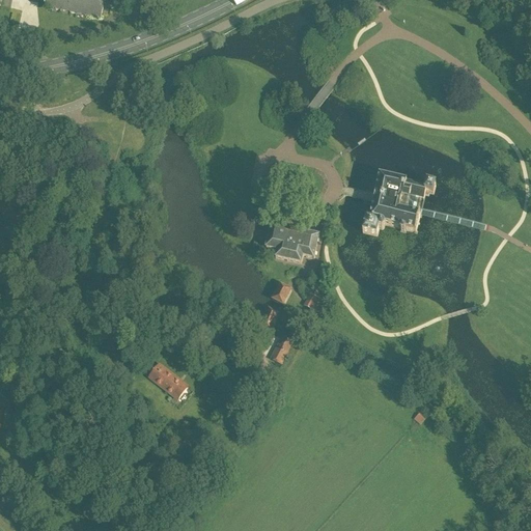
[(101,19),(104,0),(45,0),(44,6),(101,19)]
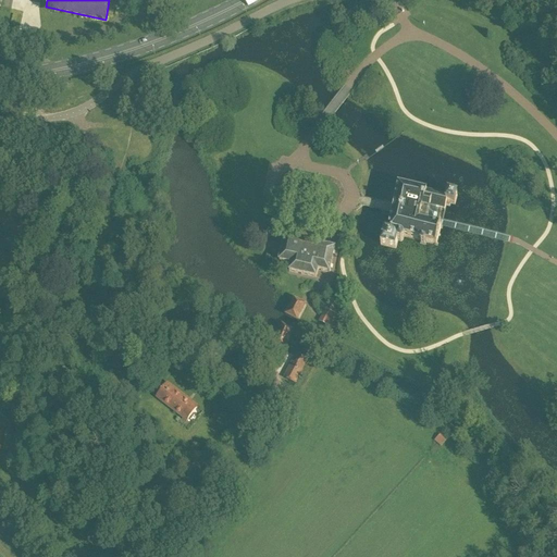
[(86,19),(85,26),(103,29),(104,22),(86,19)]
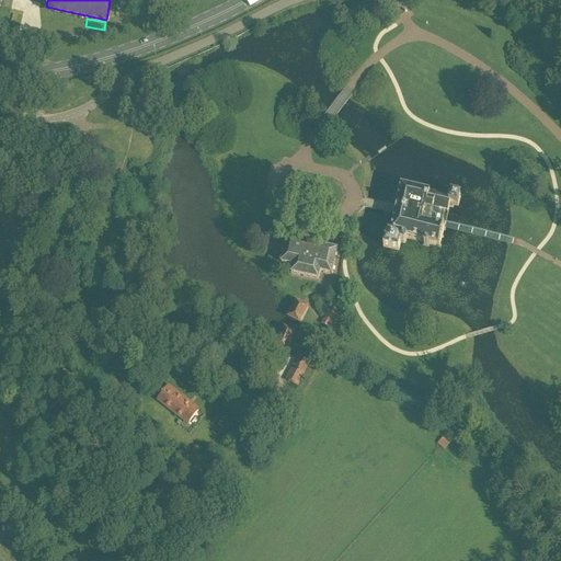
[(449,198),(430,193),(401,186),(397,204),(396,208),(395,214),(390,232),(387,231),(384,247),(398,251),(400,243),(405,245),(408,239),(424,242),(423,247),(428,248),(430,244),(439,247),(444,227),(444,226),(442,226),(442,224),(443,220),(446,212),(448,212),(449,207),(454,208),(454,205),(458,206),(461,196),(450,193),(449,198)]
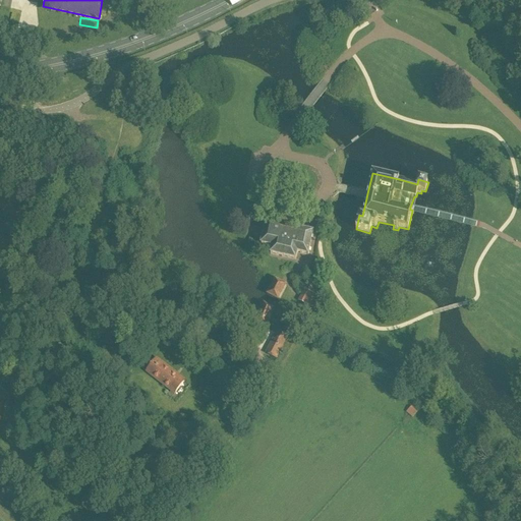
[(307,255),(313,232),(266,222),(261,244),(272,247),(270,254),(295,259),(297,252),(307,255)]
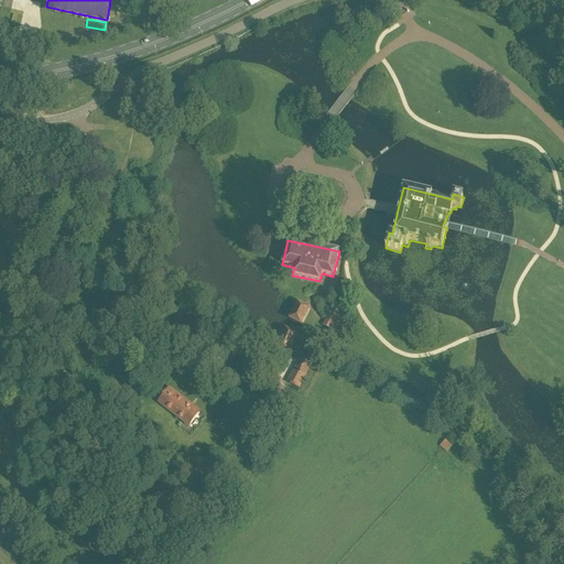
[(297,301),(289,320),(302,326),(311,307),(297,301)]
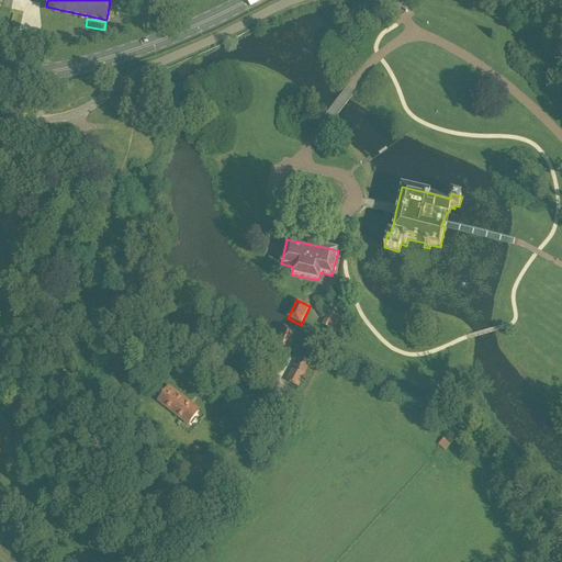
[(336,333),(341,321),(327,314),(322,326),(336,333)]
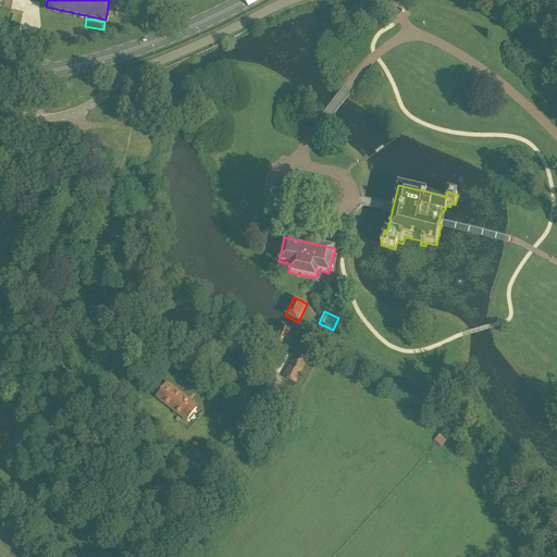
[(270,343),(272,344),(269,350),(281,356),(284,350),(285,351),(295,330),(294,330),(280,323),(270,343)]
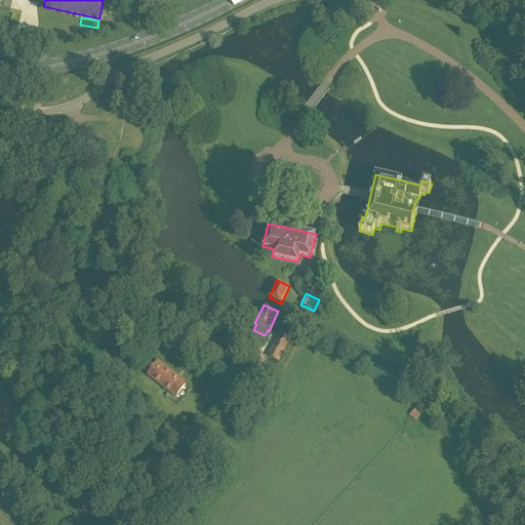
[(279,362),(290,338),(279,332),(267,356),(279,362)]
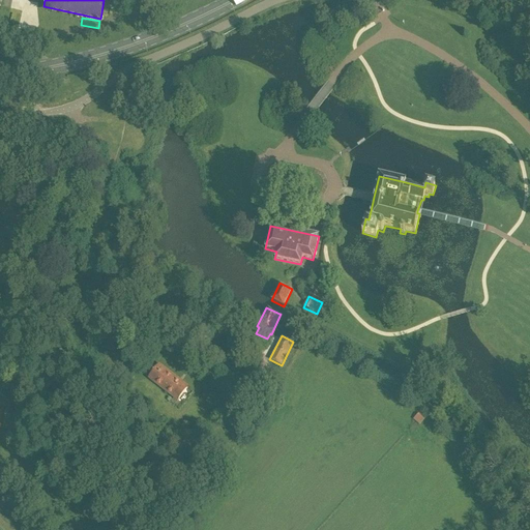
[(148,378),(154,382),(177,399),(186,386),(166,371),(158,364),(148,378)]
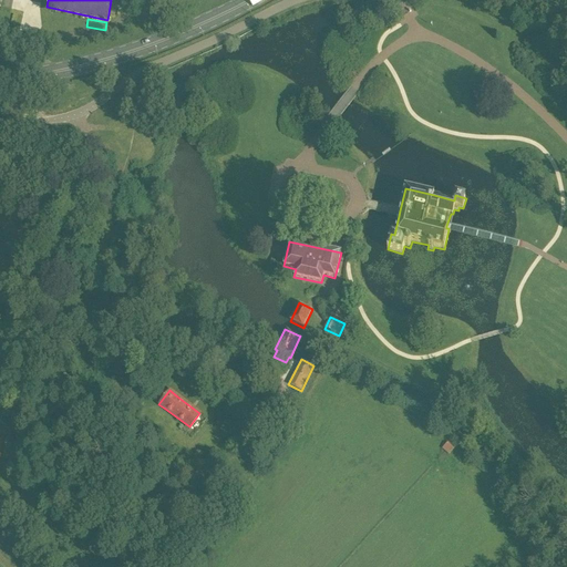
[(451,453),(455,447),(449,442),(444,447),(451,453)]
